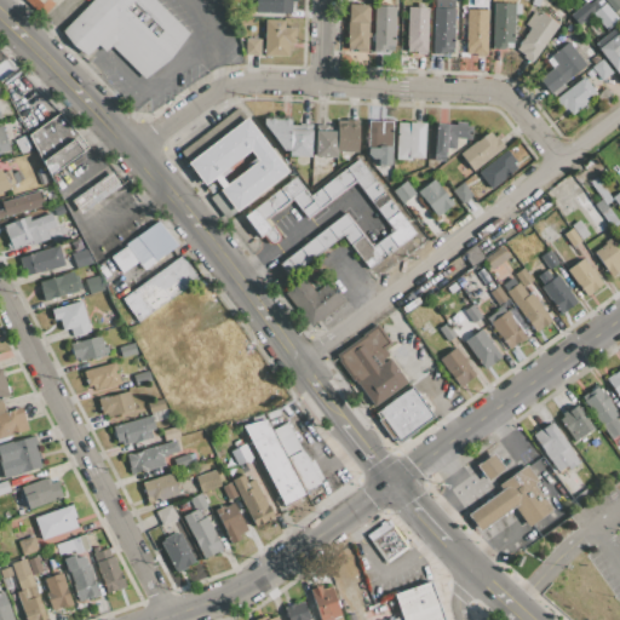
[(49,0),(24,0),(41,16),(52,4),(49,0)]
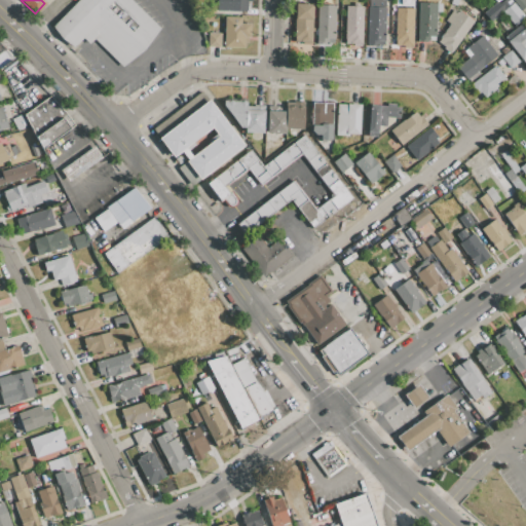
[(130,0),(160,29),(123,68),(94,39),(89,44),(82,37),(72,48),(51,27),(77,0),(130,0)]
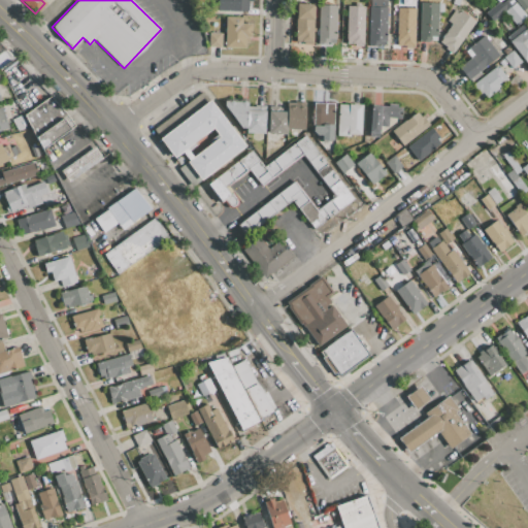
[(248,12),(223,12),(223,6),(216,6),(216,0),(254,0),(254,2),(248,2),(248,12)]
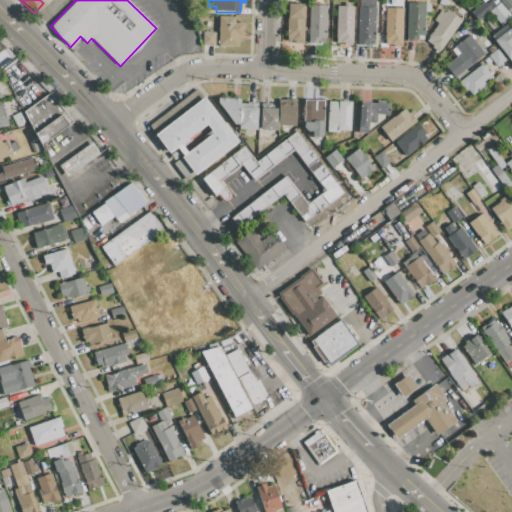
[(357,0),(374,0),(374,7),(375,7),(375,16),(374,32),(373,32),(373,44),(357,44),(357,0)]
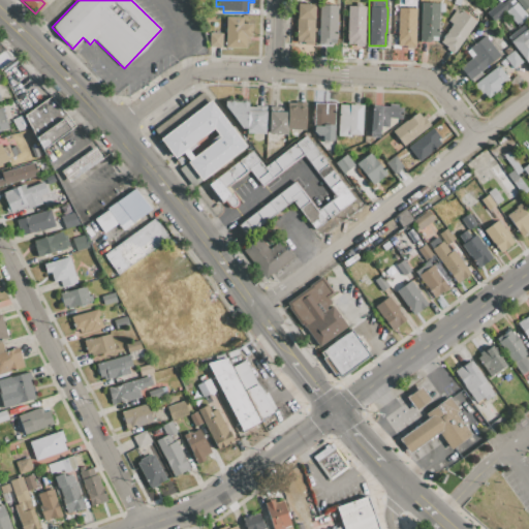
[(497,0),(515,0),(523,10),(528,17),(516,26),(504,12),(493,22),(486,12),(499,2),(497,0)]
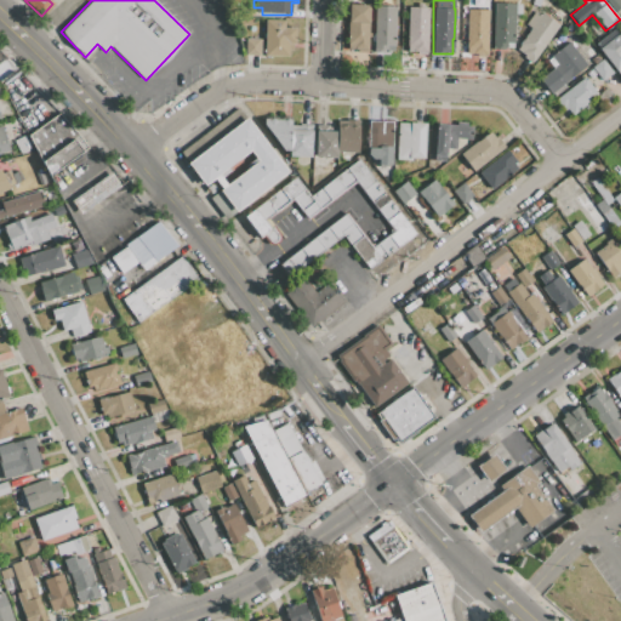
[(604,0),(619,0),(620,3),(620,7),(614,12),(604,0)]
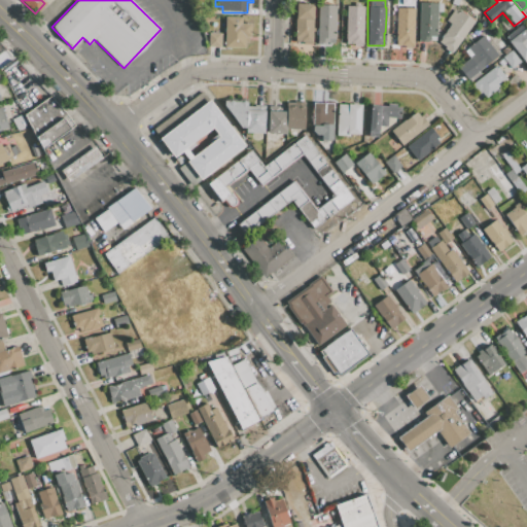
[(420,2),(436,3),(436,11),(435,40),(427,40),(427,42),(418,42),(420,2)]
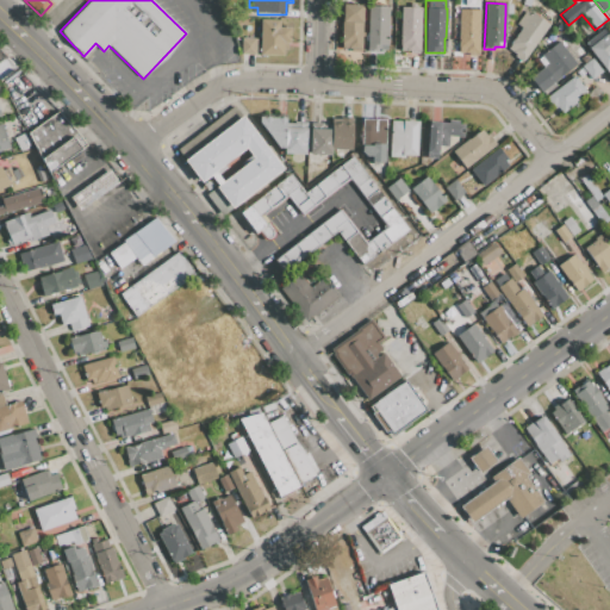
[(341,5),(363,5),(363,23),(362,23),(341,23),(341,5)]
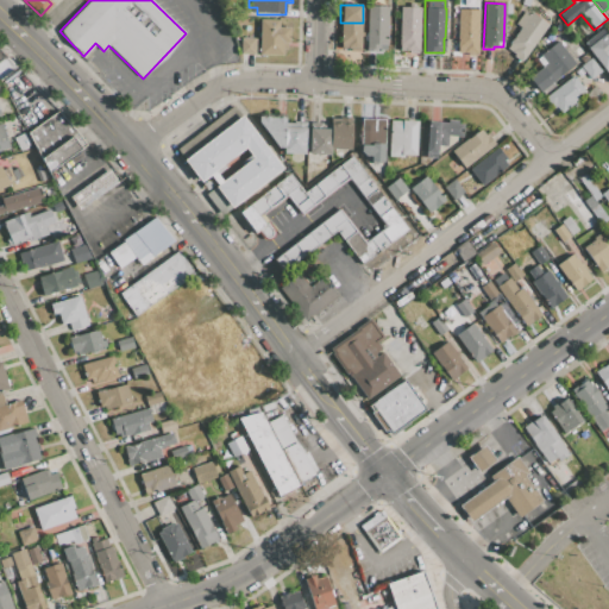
[(366,7),(387,7),(387,49),(378,49),(378,51),(366,50),(366,7)]
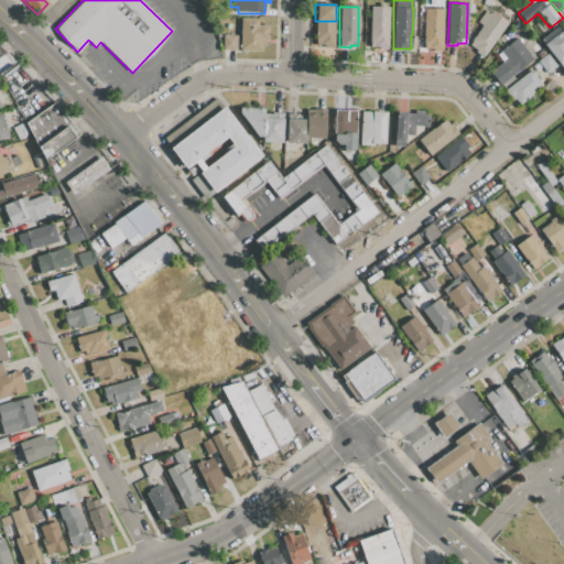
[(370,7),(389,7),(389,50),(378,50),(378,47),(369,46),(370,7)]
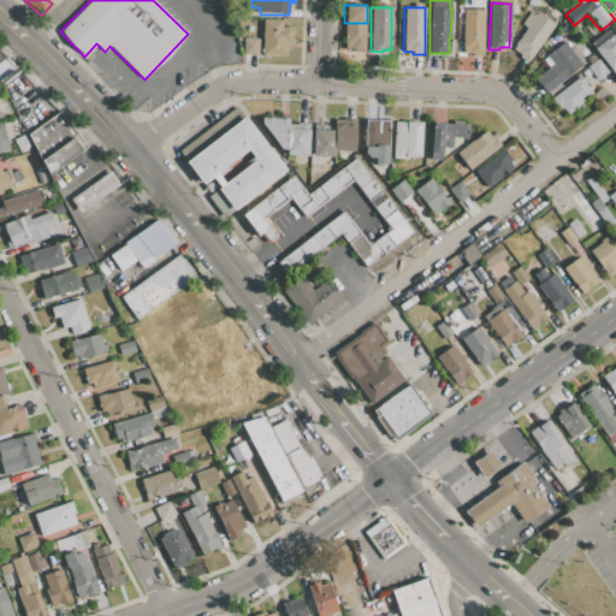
[(484,10),(483,54),(469,54),(469,52),(462,52),(463,10),(484,10)]
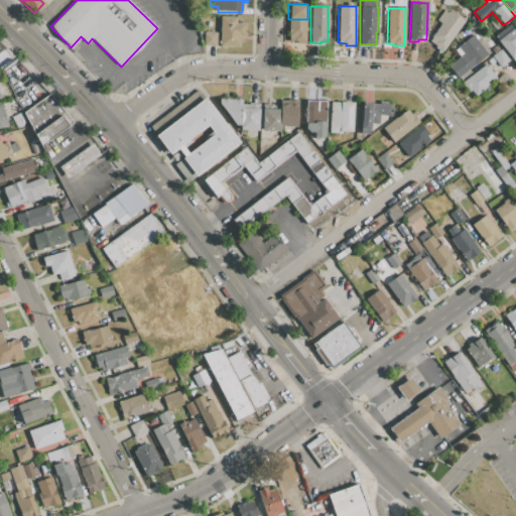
[(464,20),(441,52),(434,47),(435,45),(429,41),(440,24),(435,21),(443,9),(448,13),(450,10),(464,20)]
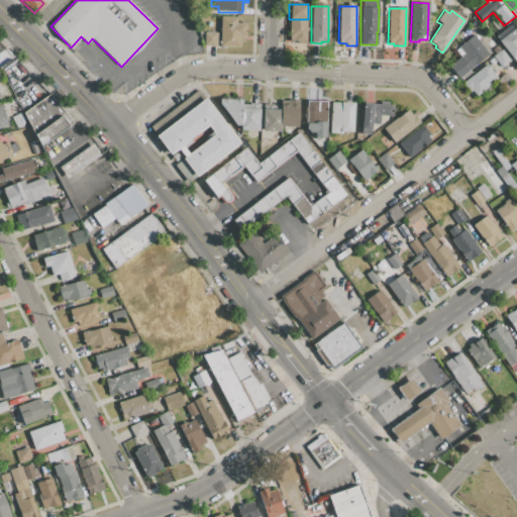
[(220,16),(236,16),(236,23),(246,23),(245,36),(243,36),(243,42),(240,42),(240,47),(220,47),(220,16)]
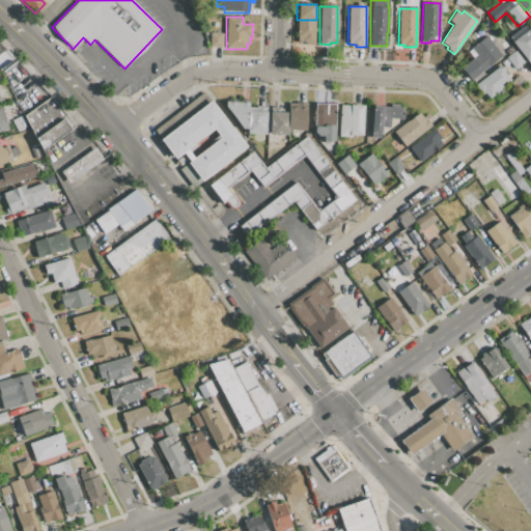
[(297,20),(315,20),(315,28),(316,28),(316,32),(315,32),(314,44),(297,44),(297,20)]
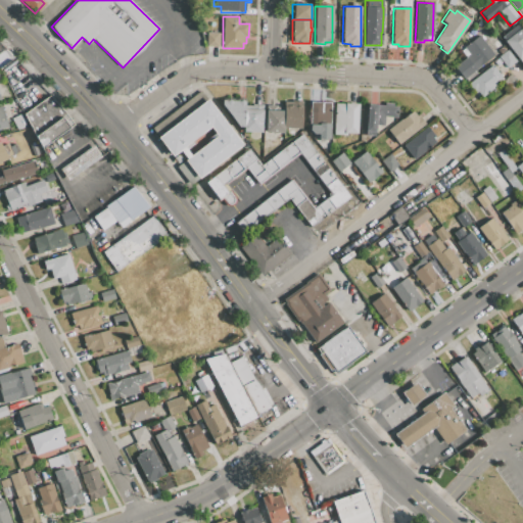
[(522,61),(520,64),(517,61),(509,49),(503,42),(500,38),(518,24),(522,30),(522,61)]
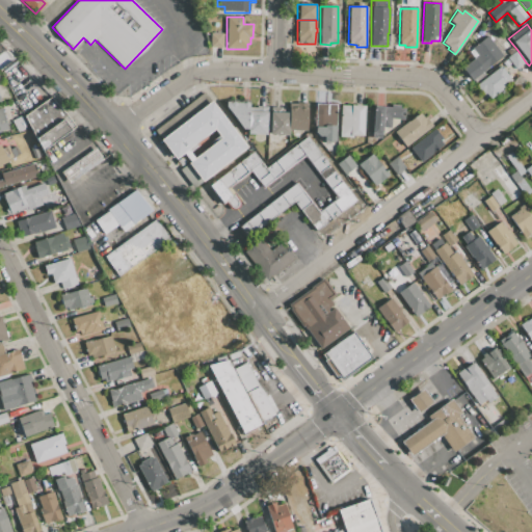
[(223,48),(210,48),(210,33),(223,33),(223,48)]
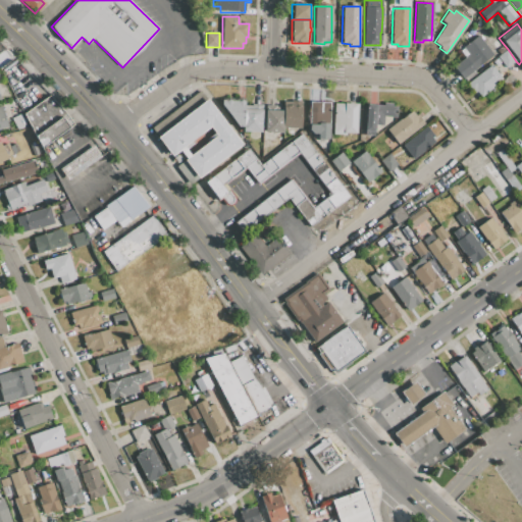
[(478,35),(493,55),(462,79),(453,67),(469,55),(463,47),(478,35)]
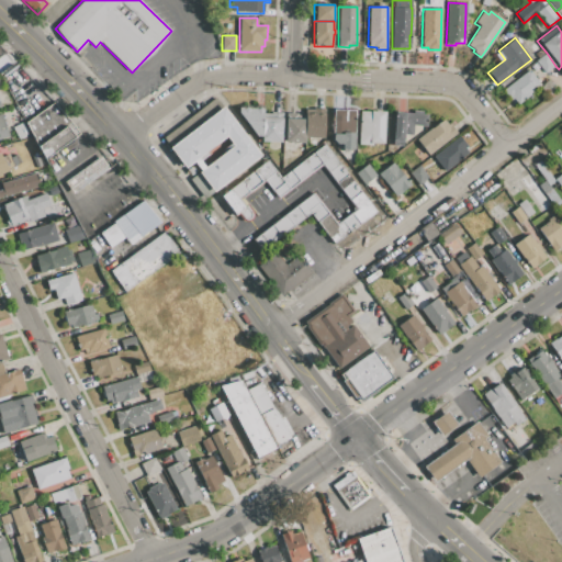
[(0,47),(18,65),(3,75),(0,72),(0,47)]
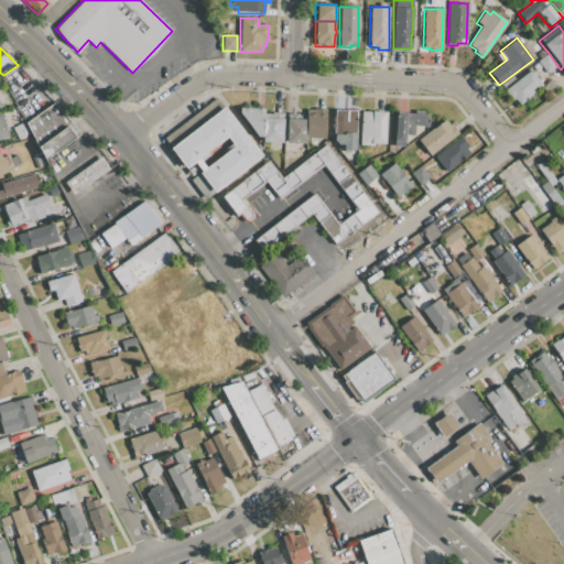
[(538,62),(549,53),(557,66),(548,74),(538,62)]
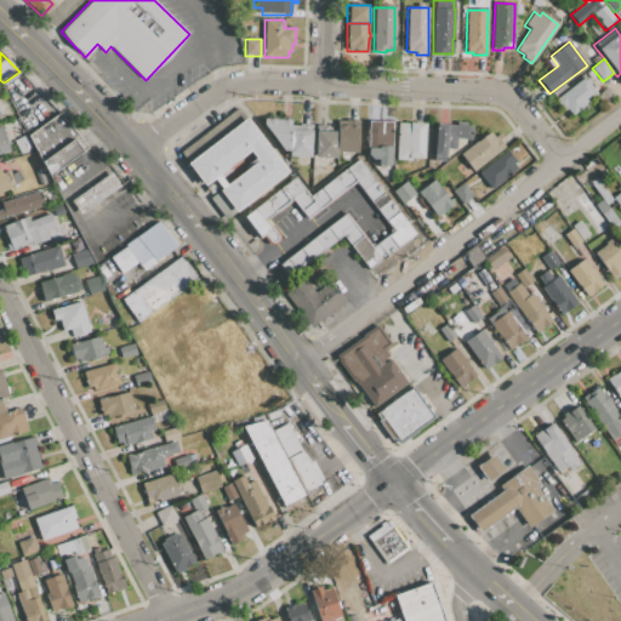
[(585,74),(592,69),(596,75),(590,80),(585,74)]
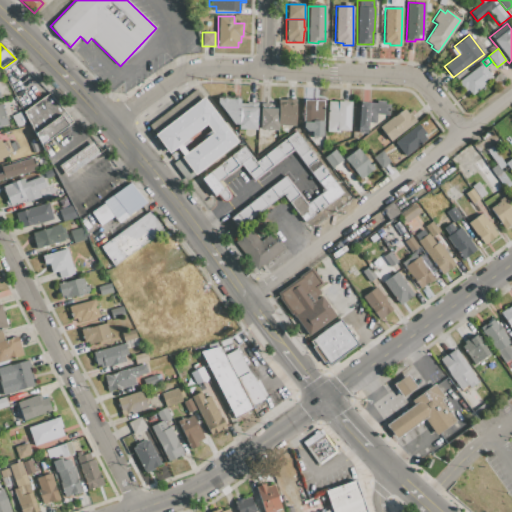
[(458,82),(482,64),(493,78),(471,95),(467,89),(465,91),(458,82)]
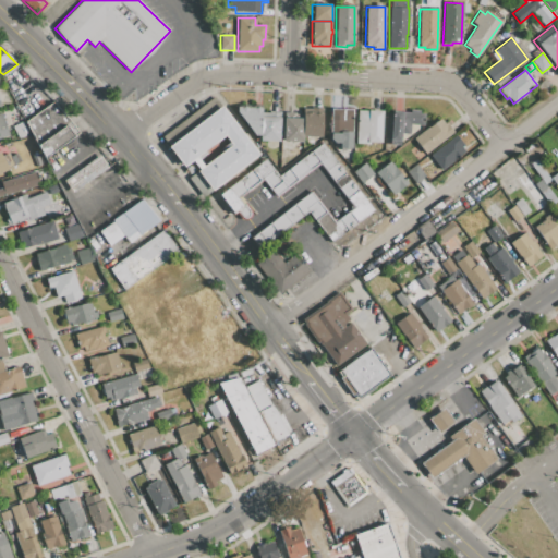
[(542,94),(536,86),(541,84),(540,83),(544,80),(548,85),(548,88),(542,94)]
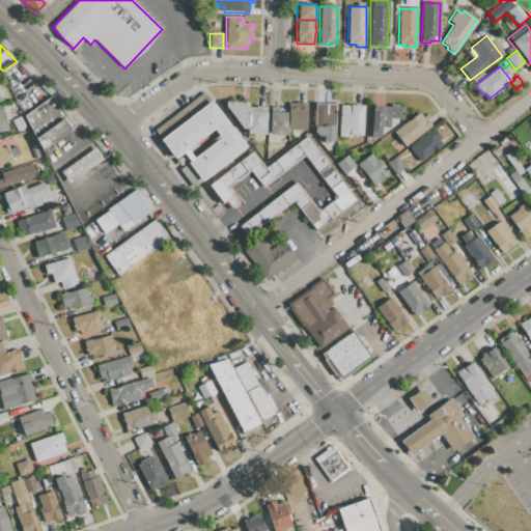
[(211,100),(161,139),(155,131),(204,91),(211,100)]
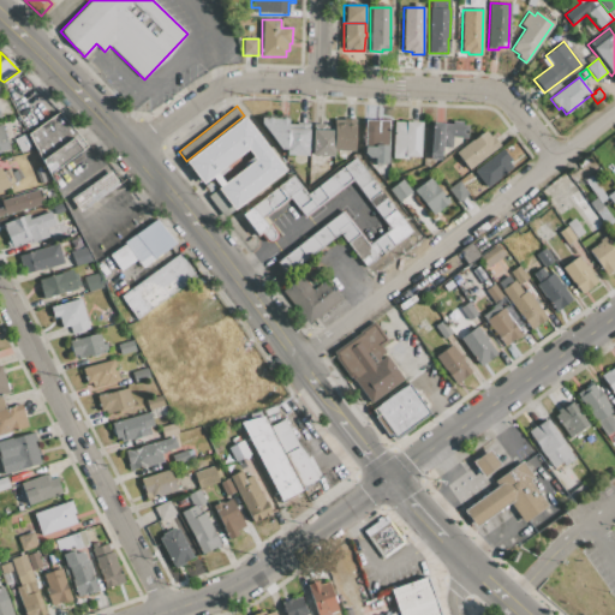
[(28,133),(58,112),(58,113),(87,147),(48,174),(28,133)]
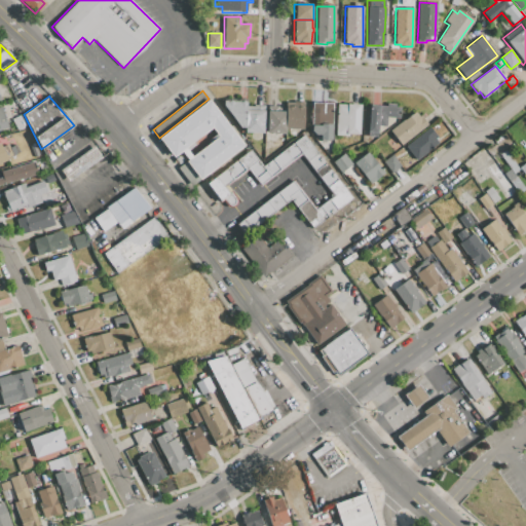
[(209,99),(243,144),(192,185),(179,166),(218,136),(212,127),(174,157),(158,138),(159,138),(209,99)]
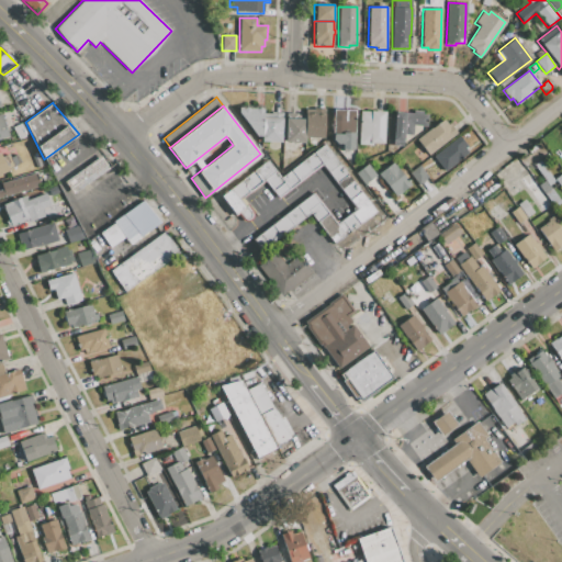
[(262,117),(261,136),(256,136),(240,115),(238,115),(238,108),(262,109),(262,117)]
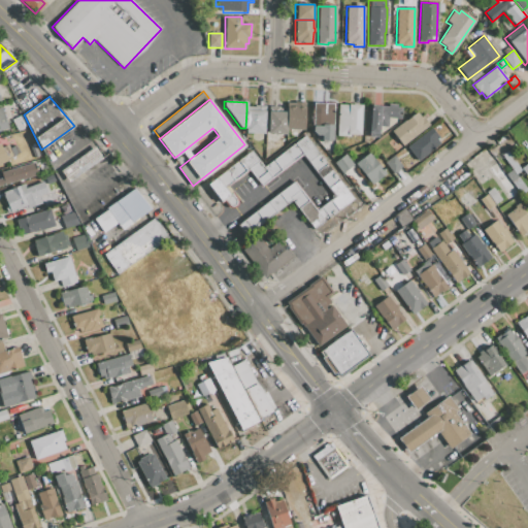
[(286,130),(286,111),(287,102),(304,103),(303,130),(286,130)]
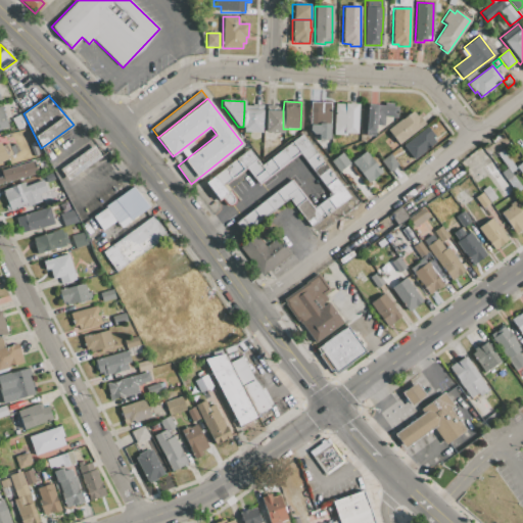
[(313,133),(308,129),(310,101),(330,102),(329,139),(318,139),(318,134),(313,133)]
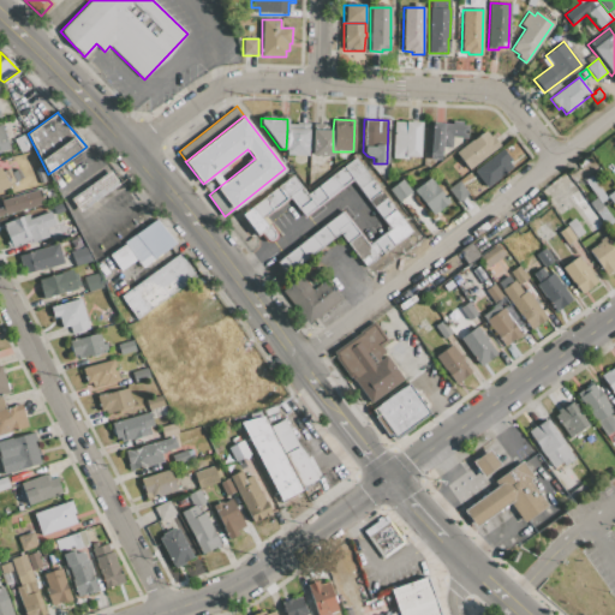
[(431,123),(452,124),(452,120),(463,121),(463,125),(467,125),(466,138),(452,137),(451,148),(441,148),(441,160),(429,159),(431,123)]
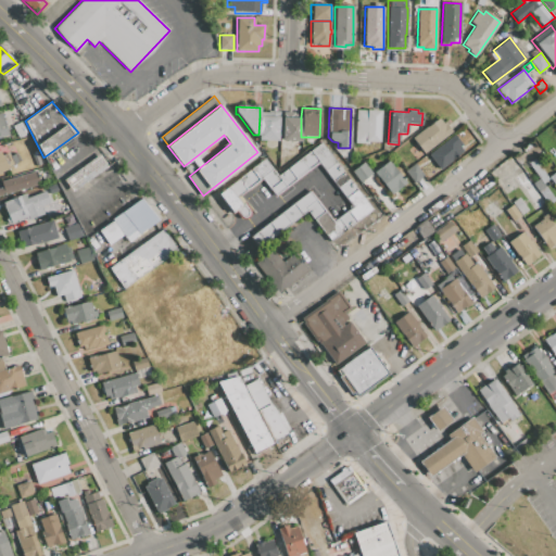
[(381,110),(380,142),(366,141),(366,142),(354,142),(355,110),(367,110),(381,110)]
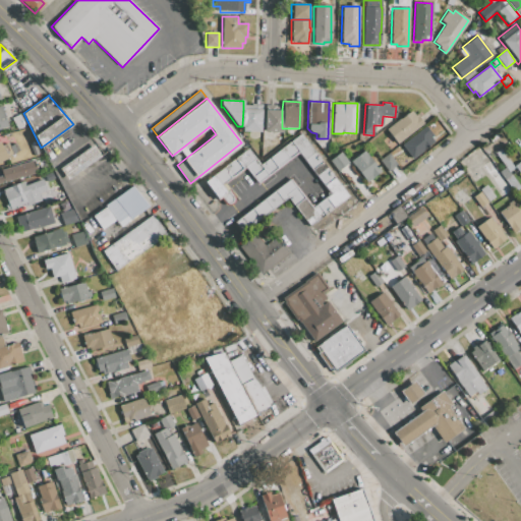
[(262,109),(261,131),(242,130),(242,126),(243,109),(262,109)]
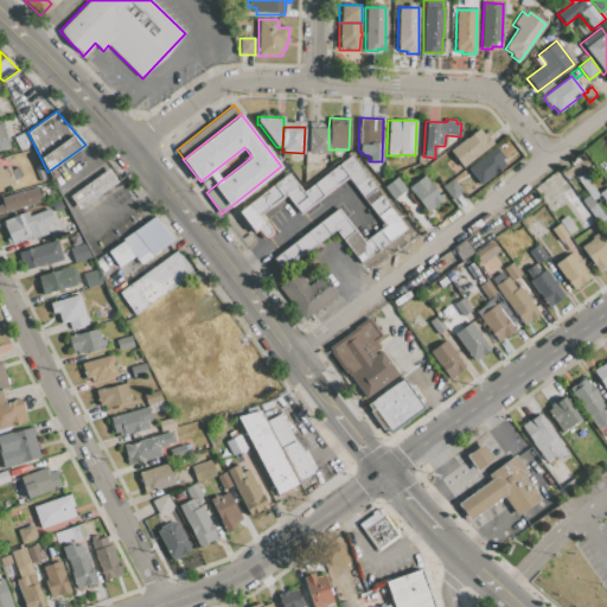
[(308,128),(328,128),(328,149),(327,154),(307,153),(308,128)]
